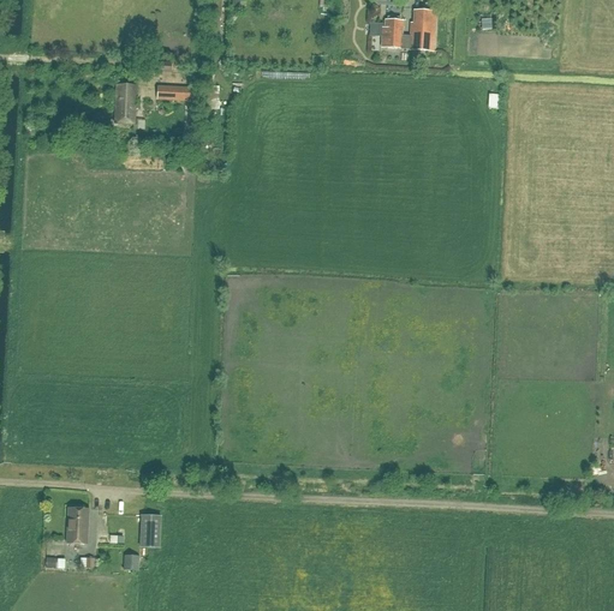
[(222,12),(221,0),(210,0),(210,12),(222,12)]
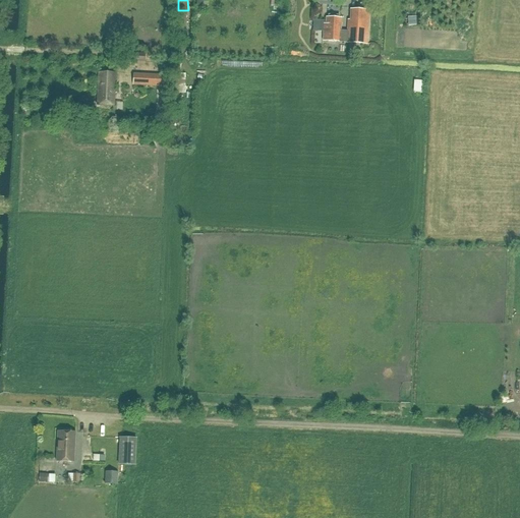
[(341,33),(342,33),(348,33),(347,40),(367,41),(369,8),(352,6),(351,17),(349,17),(348,30),(341,29),(341,33)]
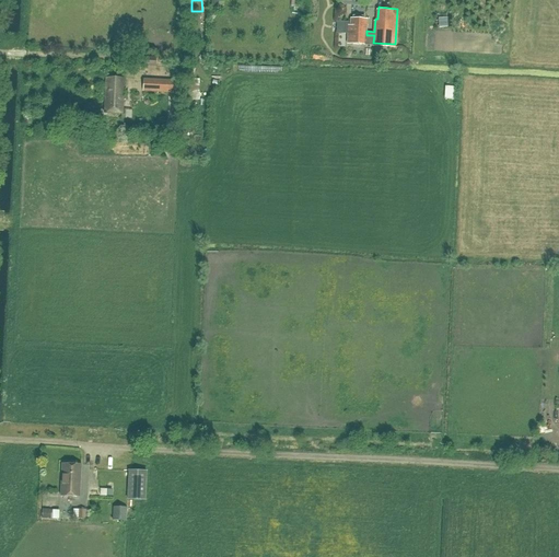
[(367,42),(368,35),(367,35),(367,31),(368,16),(351,15),(351,30),(349,30),(348,41),(367,42)]
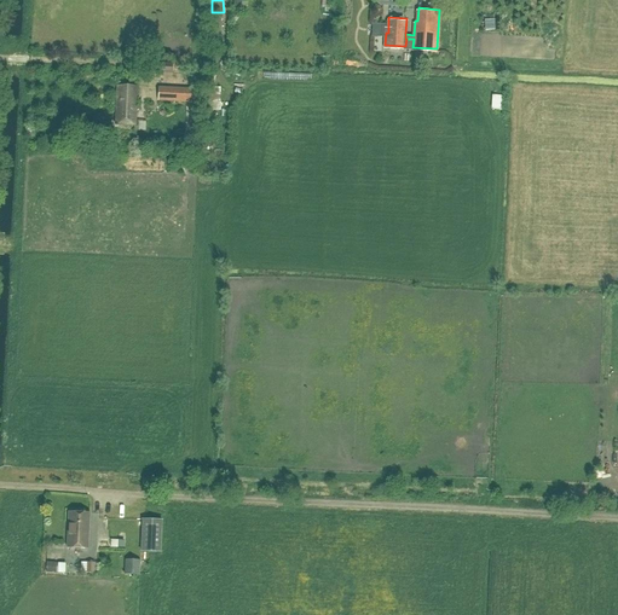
[(211,81),(209,96),(220,96),(221,81),(211,81)]
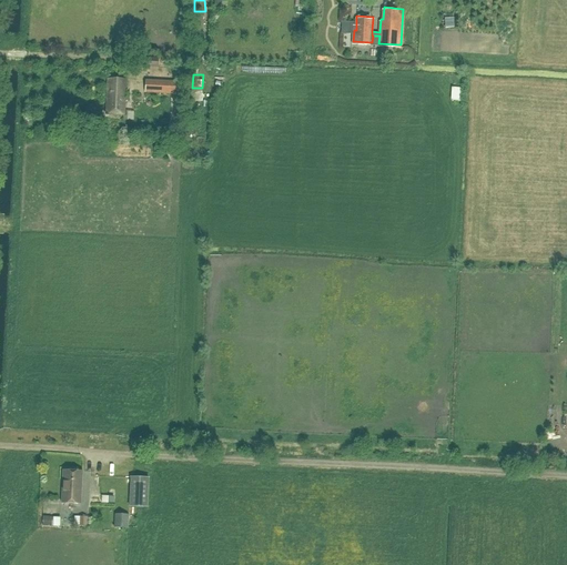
[(124,112),(127,77),(109,77),(107,112),(124,112)]
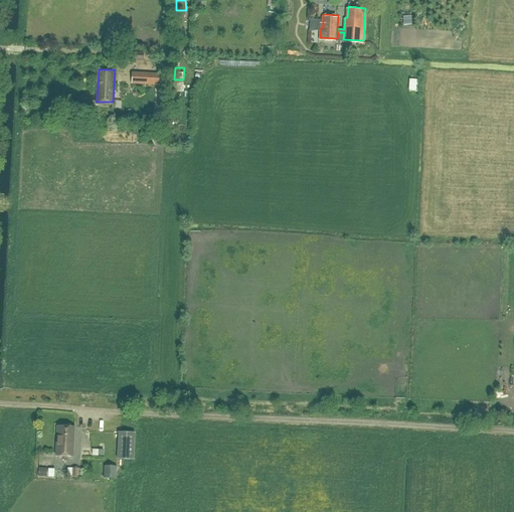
[(161,71),(153,71),(133,70),(132,81),(153,82),(161,82),(161,71)]
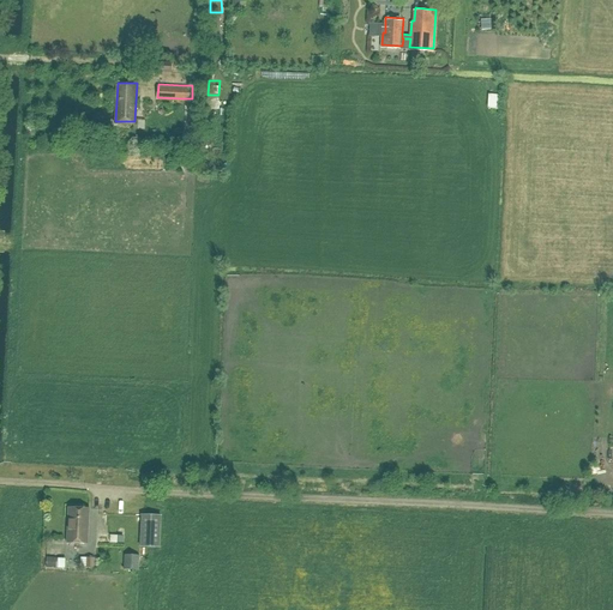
[(499,92),(487,92),(487,107),(499,107),(499,92)]
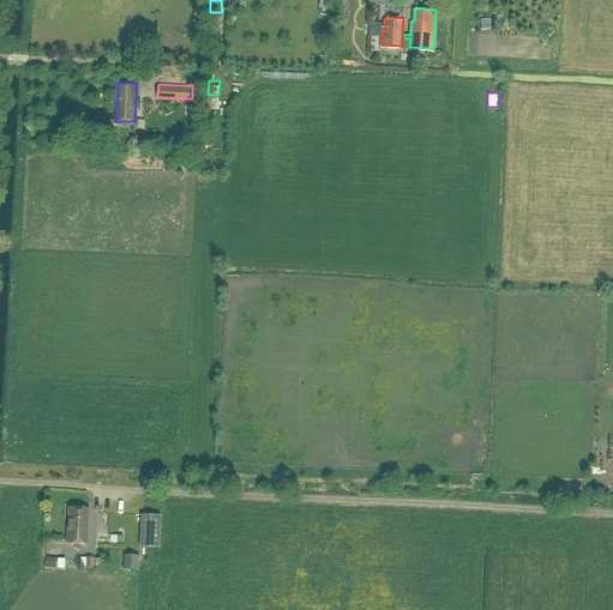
[(88,541),(90,506),(68,505),(67,541),(88,541)]
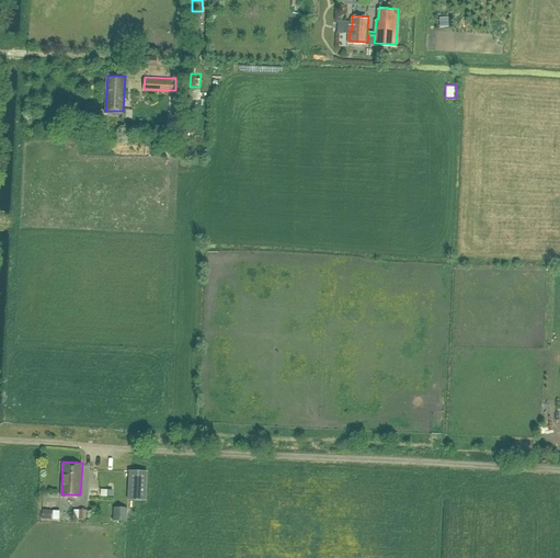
[(129,468),(128,497),(146,498),(148,469),(129,468)]
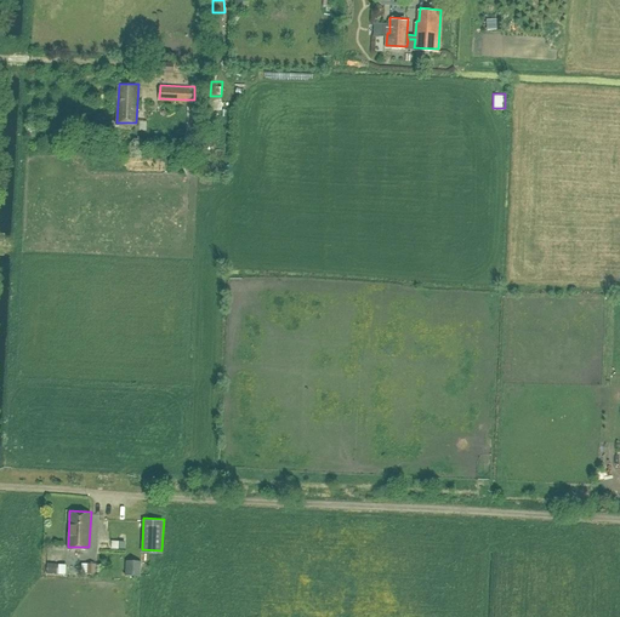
[(126,558),(126,573),(141,573),(141,559),(126,558)]
